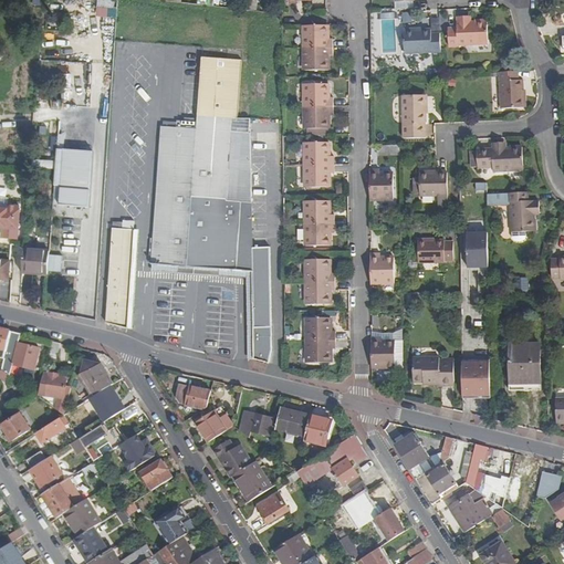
[(397,8),(397,18),(407,18),(407,8),(397,8)]
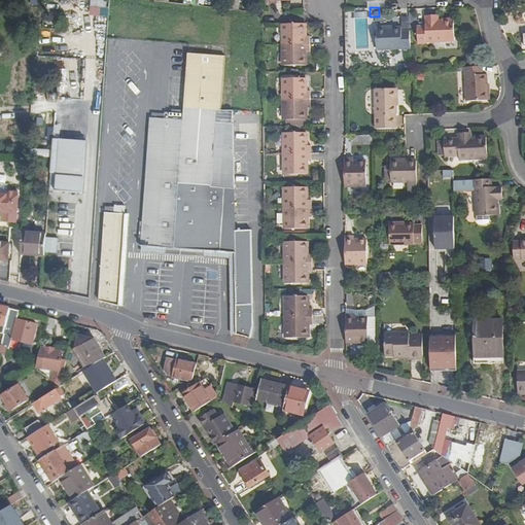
[(41,26),(56,26),(57,8),(42,8),(41,26)]
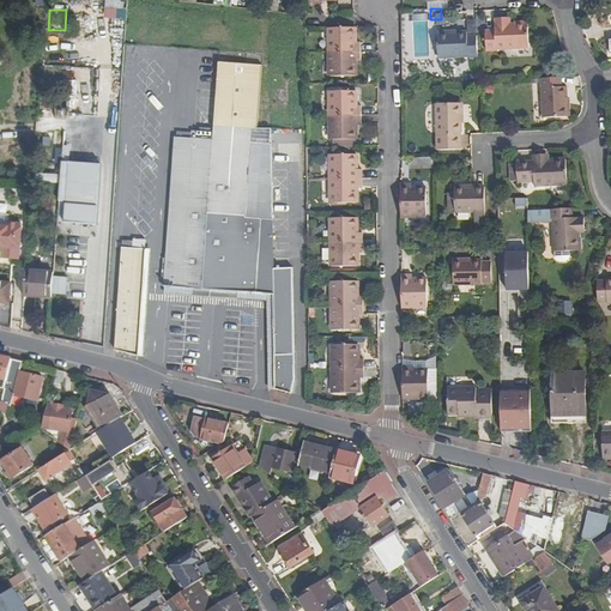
[(495,44),(527,42),(526,18),(508,18),(506,19),(504,12),(495,13),(495,28),(485,28),(485,46),(496,46),(495,44)]
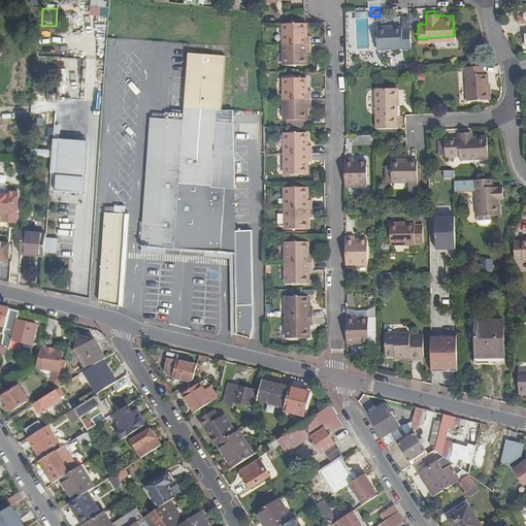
[(281,19),(282,40),(308,39),(308,32),(304,32),(304,19),(281,19)]
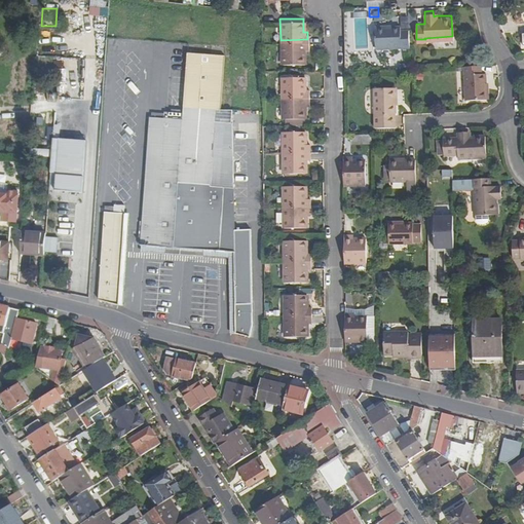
[(376,47),(409,45),(408,29),(400,29),(399,26),(375,27),(376,47)]
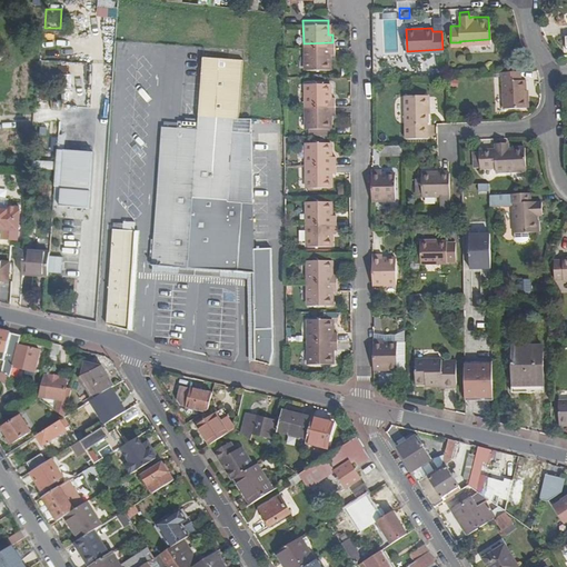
[(332,42),(304,43),(304,66),(328,66),(328,51),(332,51),(332,42)]
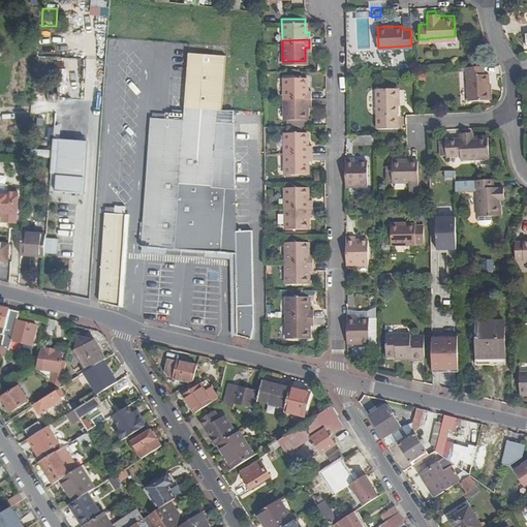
[(235,252),(234,230),(233,123),(230,123),(215,122),(215,109),(220,110),(223,55),(187,53),(182,115),(182,120),(150,118),(142,225),(138,225),(137,244),(141,244),(141,246),(206,250),(234,252),(235,252)]
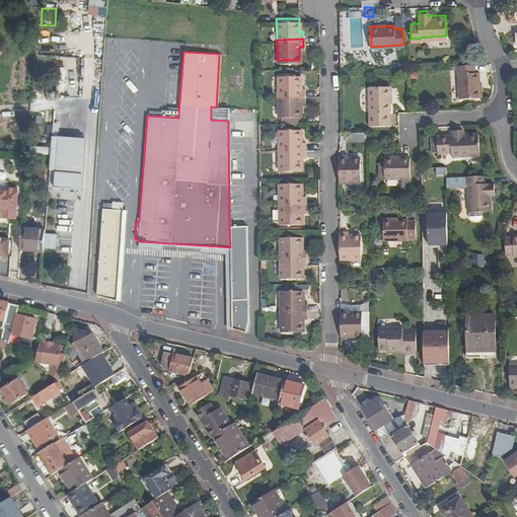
[(473,63),(457,64),(458,96),(478,95),(477,71),(474,71),(473,63)]
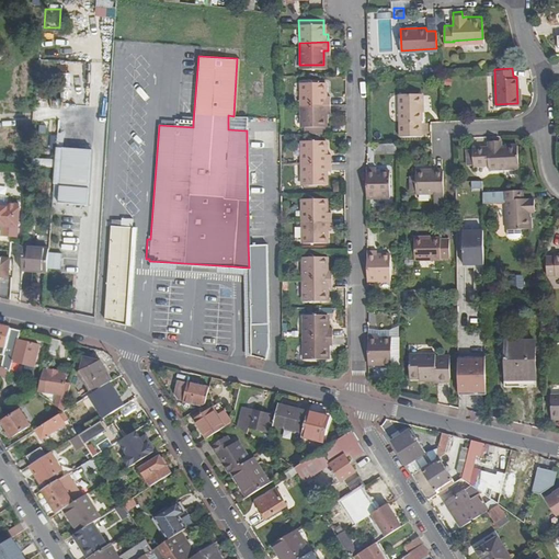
[(73,79),(60,78),(59,94),(69,95),(71,95),(73,79)]
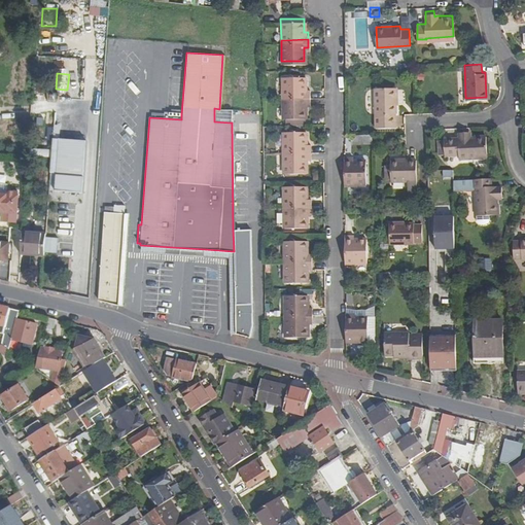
[(280,95),(308,94),(308,86),(303,86),(303,73),(280,74),(280,95)]
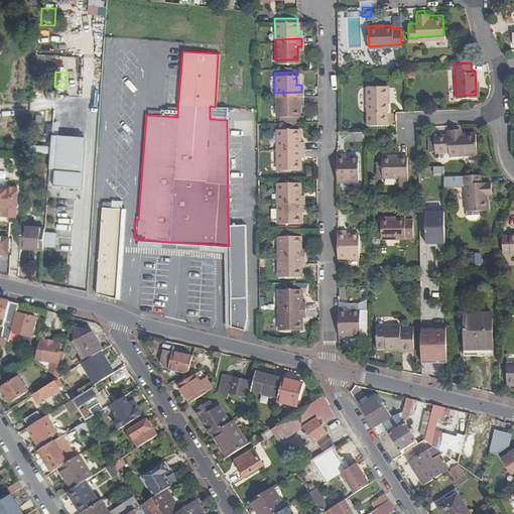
[(386,85),(367,86),(368,124),(386,124),(386,110),(387,110),(386,85)]
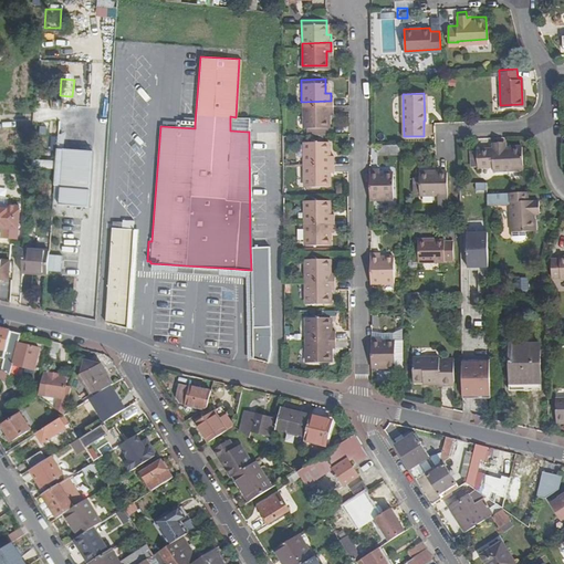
[(70,105),(70,96),(60,95),(59,104),(70,105)]
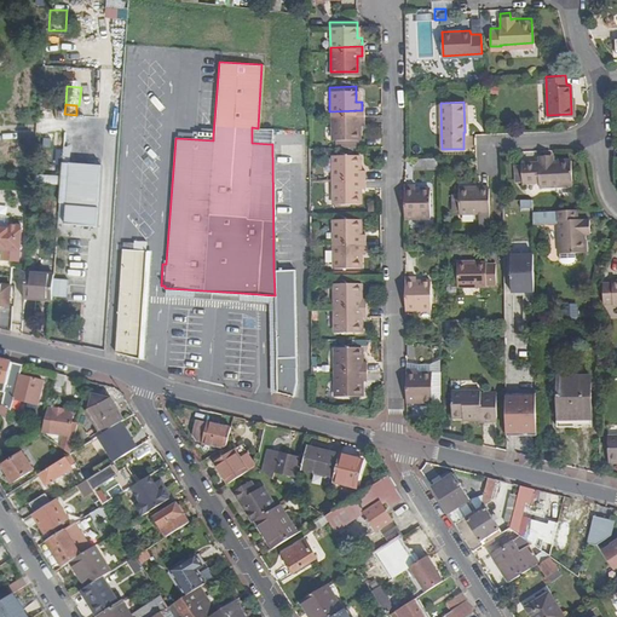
[(362,120),(362,110),(329,111),(330,136),(333,136),(357,136),(356,120),(362,120)]
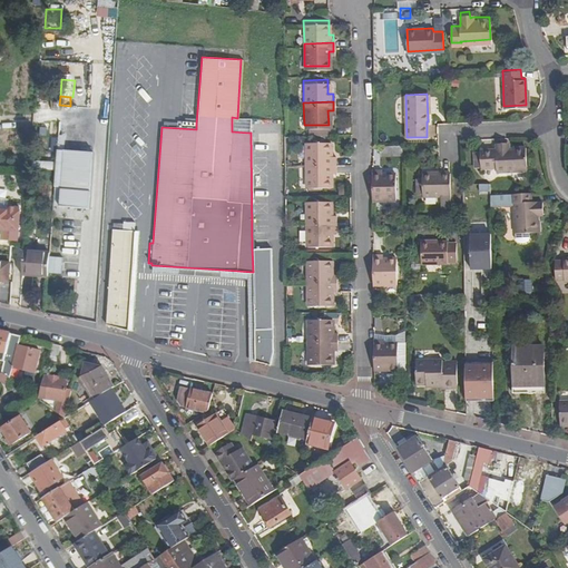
[(250,119),(237,118),(232,117),(232,131),(248,133),(250,119)]
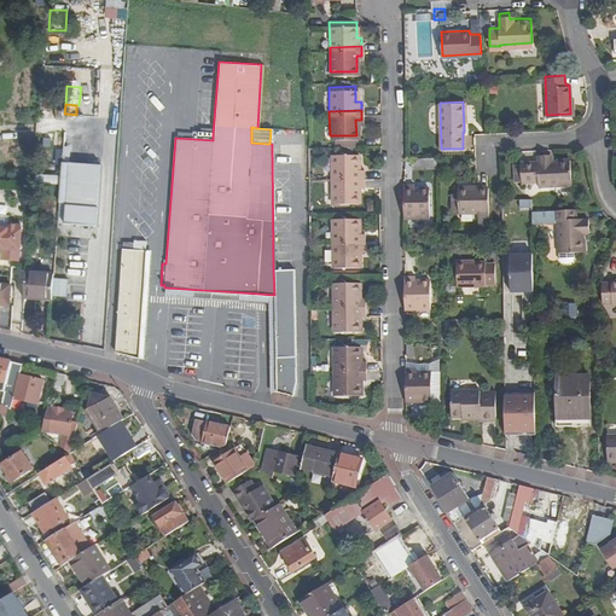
[(331,151),(331,175),(362,175),(362,167),(356,167),(356,151),(331,151)]
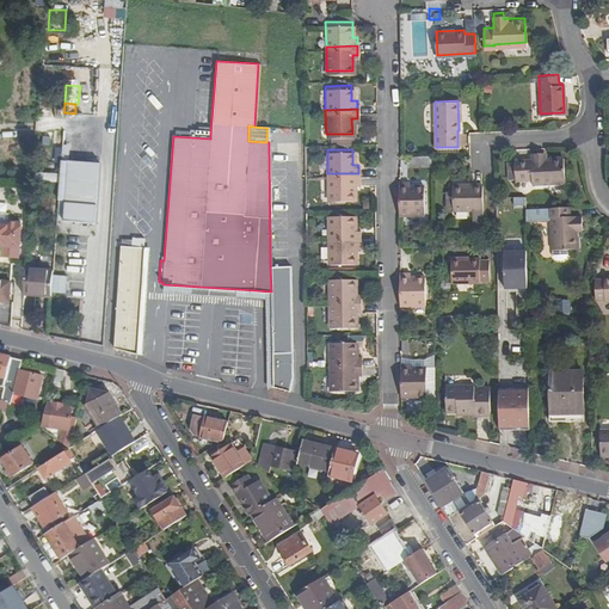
[(508,161),(508,174),(515,174),(515,178),(515,179),(531,179),(531,183),(564,182),(563,157),(545,158),(542,158),(542,152),(531,152),(531,158),(515,159),(515,160),(508,161)]
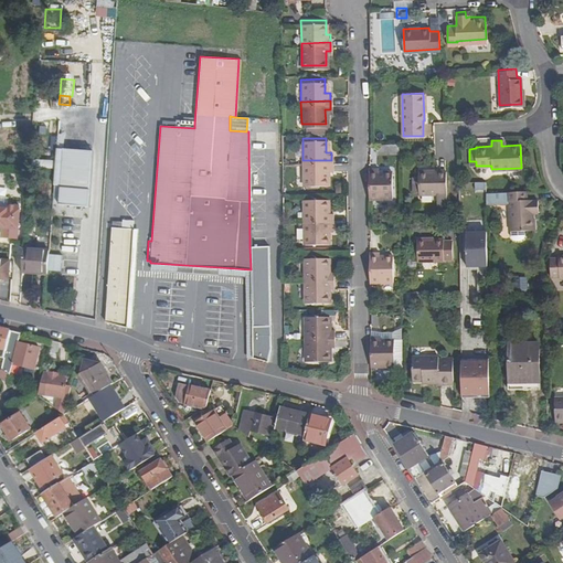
[(62,141),(56,141),(51,203),(57,203),(61,148),(62,141)]
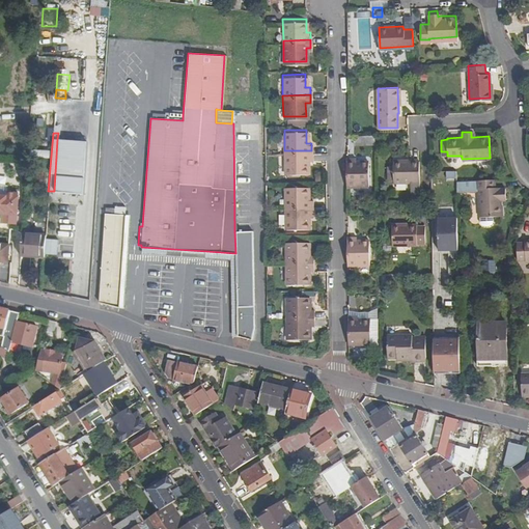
[(370,134),(354,134),(354,143),(370,142),(370,134)]
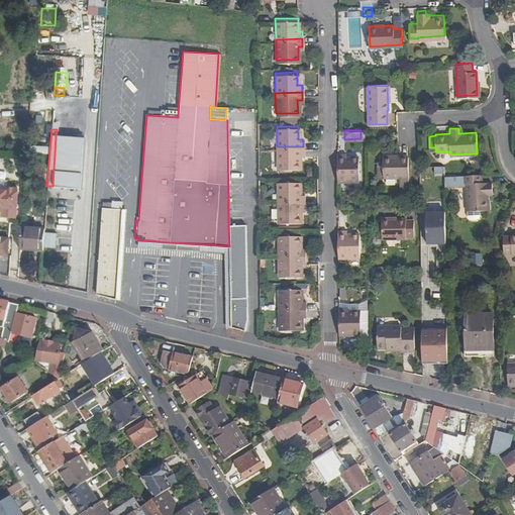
[(56,135),(53,186),(80,188),(82,137),(56,135)]
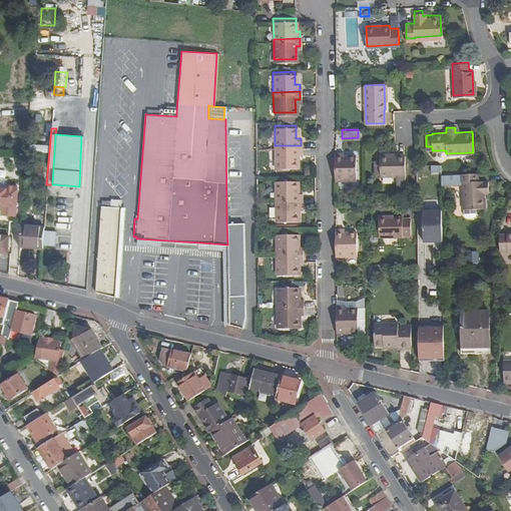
[(301,152),(301,145),(275,145),(275,165),(297,165),(297,152),(301,152)]
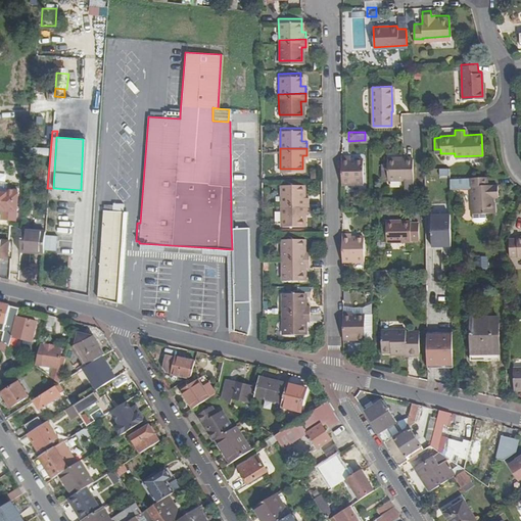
[(350,153),(341,153),(341,185),(363,185),(363,157),(350,157),(350,153)]
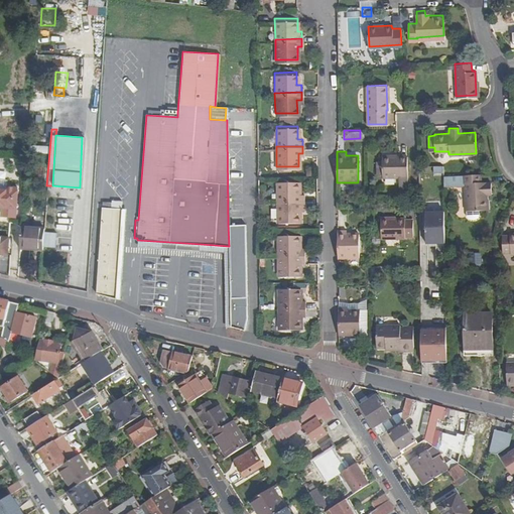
[(406,188),(406,154),(381,155),(381,161),(376,161),(376,174),(381,174),(381,176),(398,176),(398,188),(406,188)]
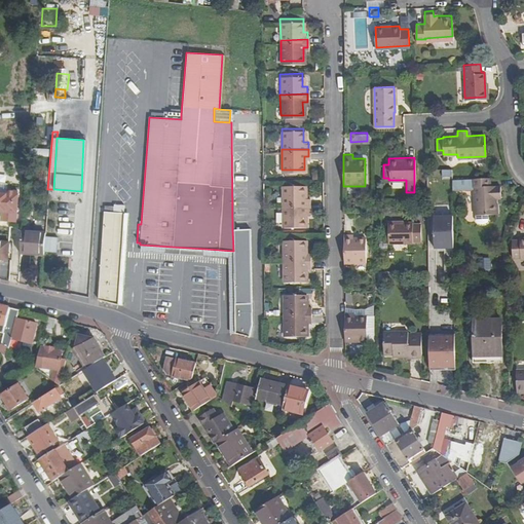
[(451,178),(451,189),(473,188),(474,213),(475,213),(486,213),(495,212),(494,197),(494,194),(499,194),(499,185),(489,185),(488,176),(451,178)]
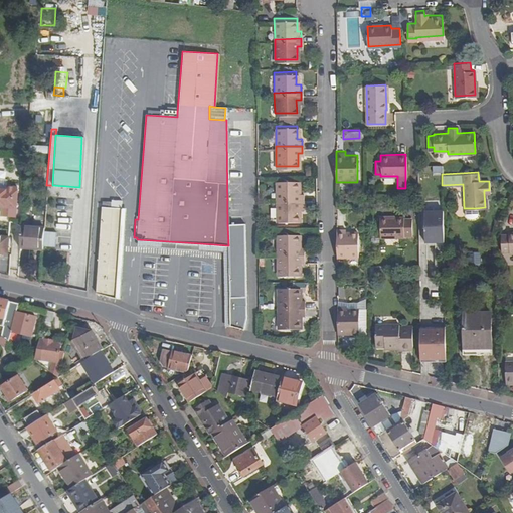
[(276,179),(277,199),(303,198),(303,191),(298,191),(298,179),(276,179)]
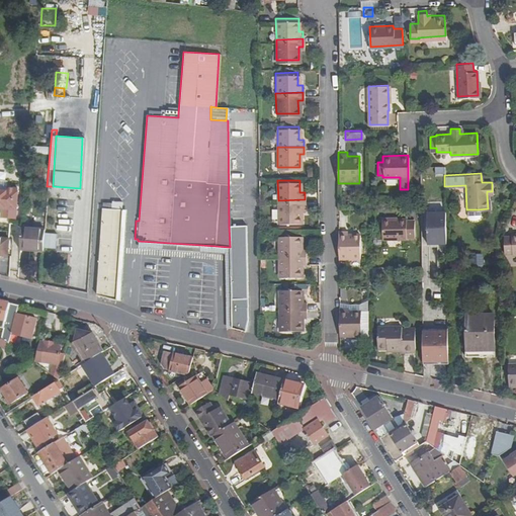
[(0,206),(4,207),(3,216),(14,217),(17,187),(6,186),(5,189),(0,188),(0,206)]
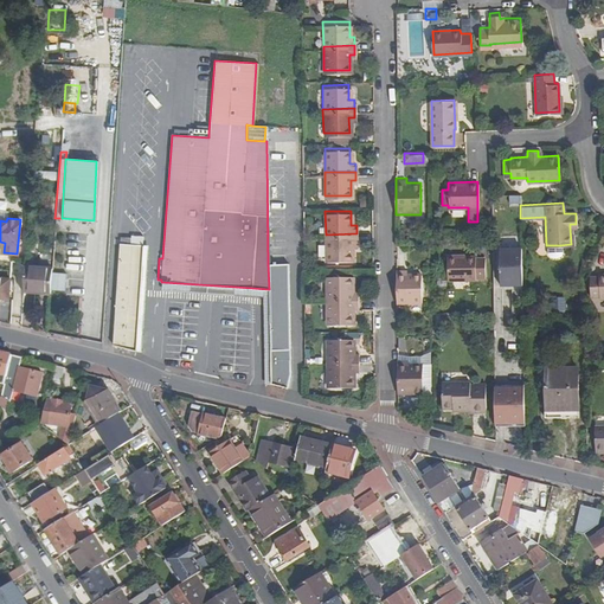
[(357,243),(357,233),(326,235),(325,258),(351,258),(351,243),(357,243)]
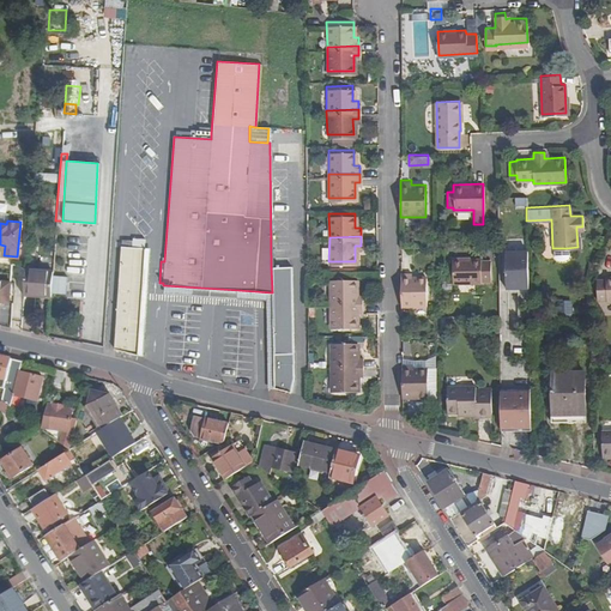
[(144,239),(133,237),(133,247),(144,248),(144,239)]
